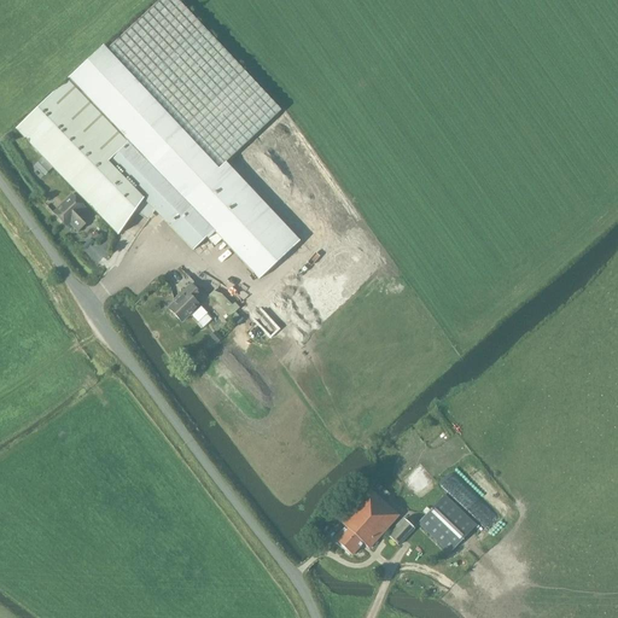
[(73,196),(54,213),(53,214),(63,223),(66,220),(77,232),(97,214),(118,235),(144,200),(192,251),(207,238),(208,239),(215,232),(261,280),(301,240),(226,164),(283,109),(176,0),(158,0),(106,50),(104,47),(69,81),(68,80),(16,129),(77,193),(74,197),(73,196)]
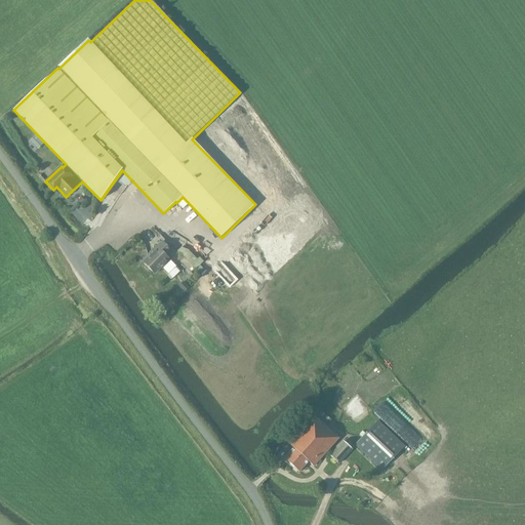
[(81,198),(76,203),(79,206),(84,201),(81,198)]
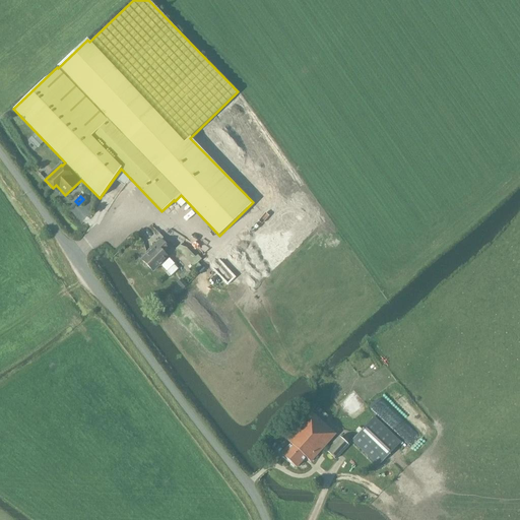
[(150,248),(151,249),(141,259),(152,270),(159,264),(160,265),(169,257),(164,253),(169,248),(160,239),(150,248)]
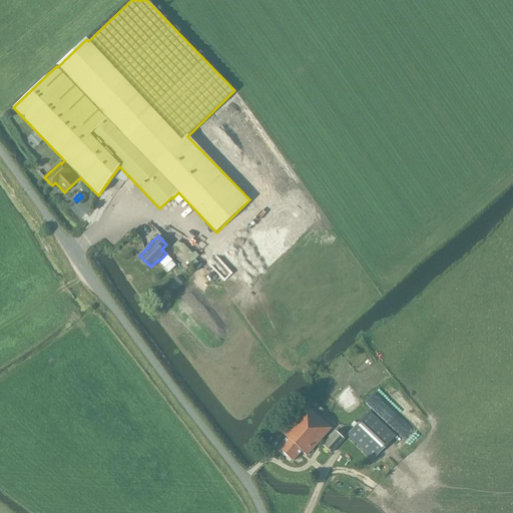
[(324,411),(314,402),(309,409),(305,406),(280,433),(286,437),(276,447),(278,448),(276,450),(289,461),(291,460),(291,461),(300,451),(305,456),(330,429),(318,417),(324,411)]
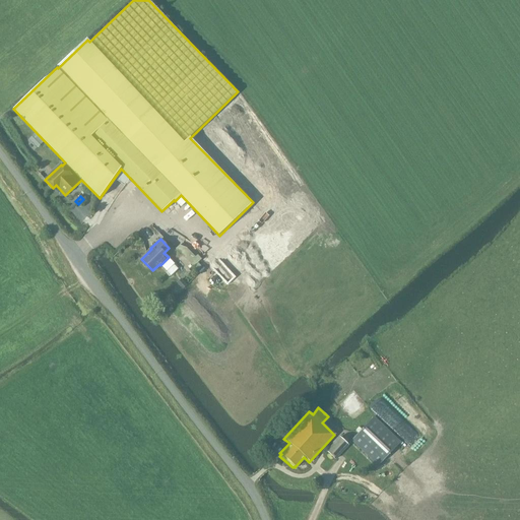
[(350,441),(378,466),(401,442),(374,416),(350,441)]
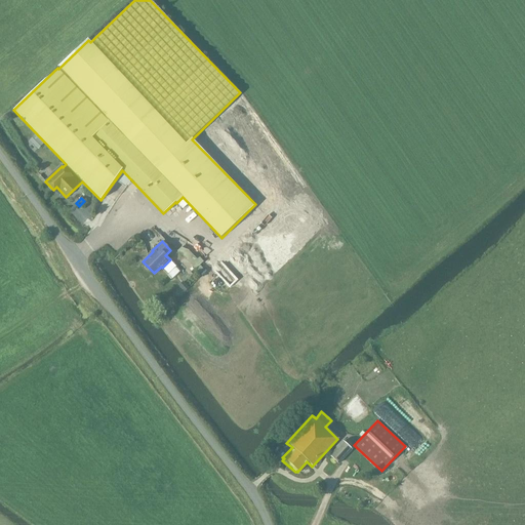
[(337,465),(351,451),(341,442),(329,455),(337,465)]
